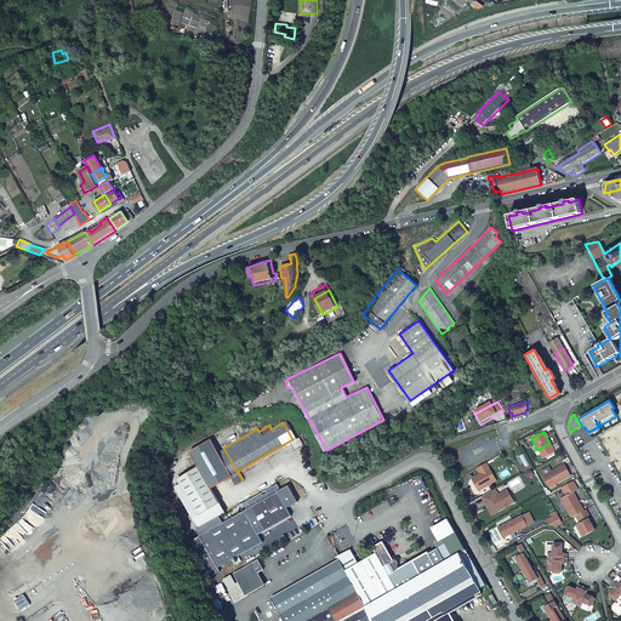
[(550,443),(537,450),(542,457),(553,450),(550,443)]
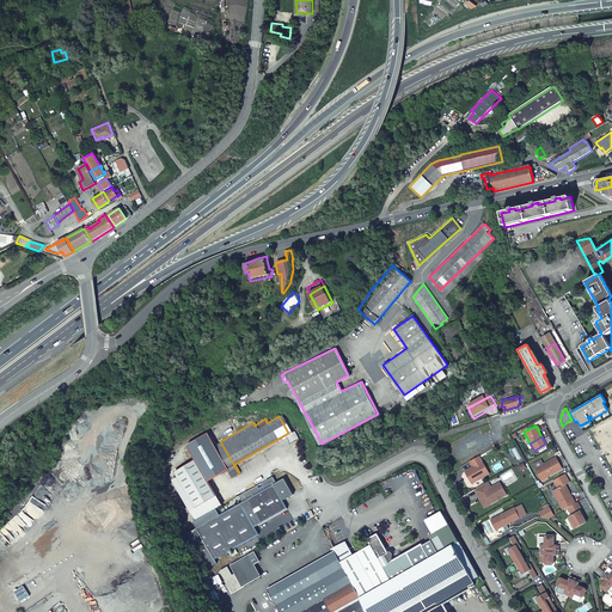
[(220,441),(194,457),(195,459),(172,472),(193,508),(214,495),(206,481),(226,470),(231,477),(237,473),(220,441)]
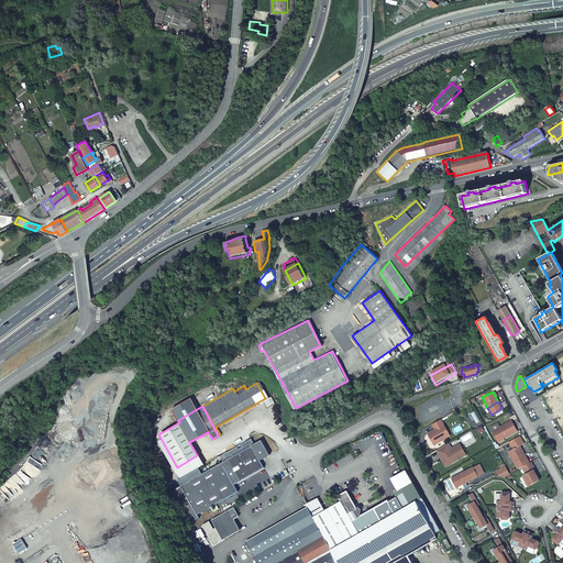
[(449,435),(440,419),(431,424),(433,429),(427,433),(433,444),(449,435)]
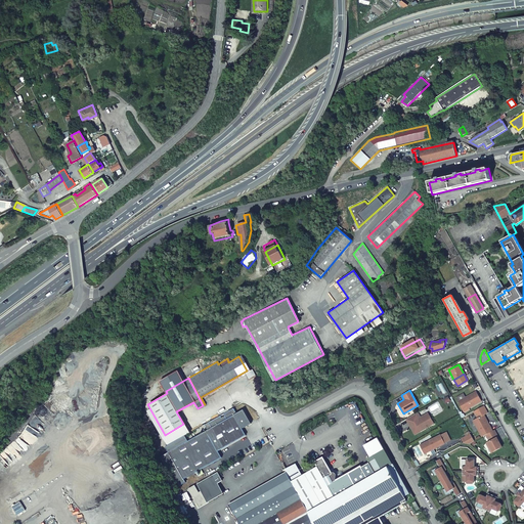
[(475,391),(457,401),(459,404),(477,394),(475,391)]
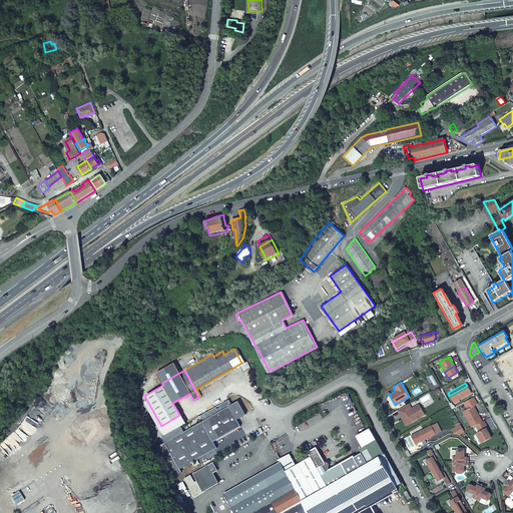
[(467,386),(449,396),(453,402),(470,392),(467,386)]
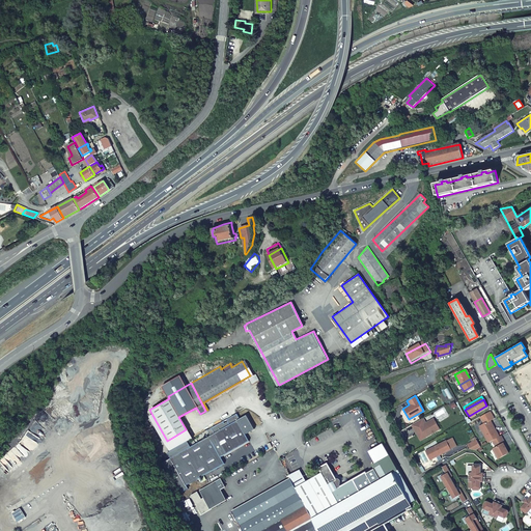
[(236,413),(226,419),(221,421),(211,427),(214,432),(169,458),(185,484),(224,463),(220,456),(248,441),(245,434),(250,430),(249,429),(251,428),(252,424),(246,414),(240,418),(236,413)]
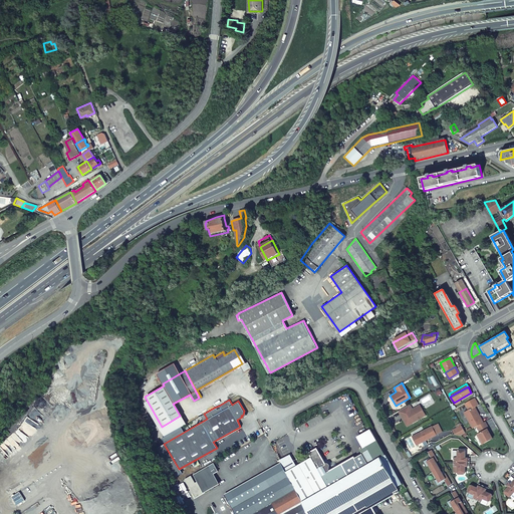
[(475,400),(465,405),(468,409),(474,406),(478,404),(475,400)]
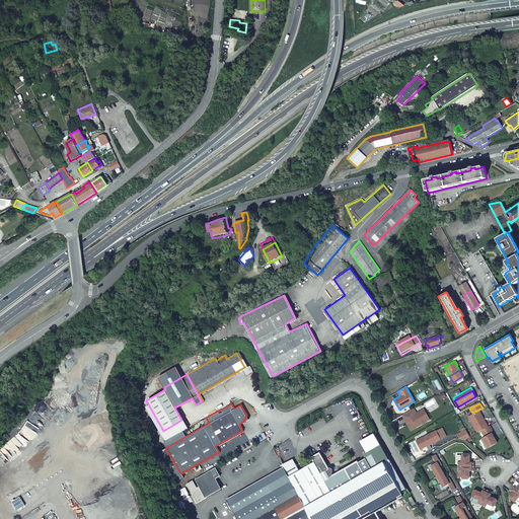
[(415,414),(412,410),(401,416),(404,420),(405,419),(406,421),(406,423),(408,425),(409,424),(415,426),(416,427),(429,419),(425,411),(421,414),(421,415),(418,417),(416,413),(415,414)]
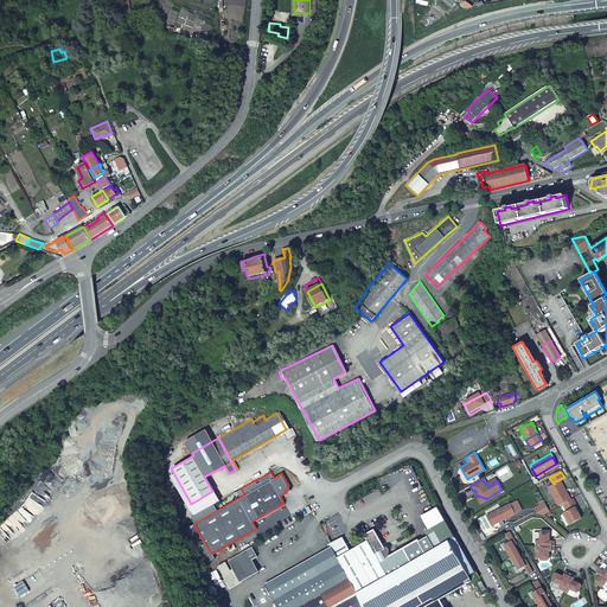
[(551,492),(563,485),(560,479),(553,483),(548,486),(551,492)]
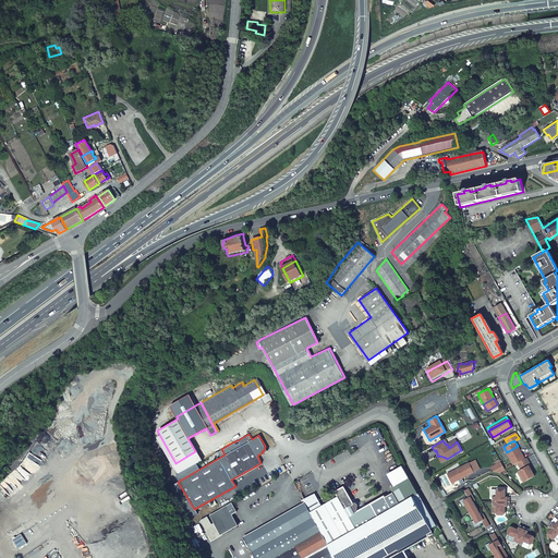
[(517,461),(524,458),(518,446),(507,452),(512,464),(517,461)]
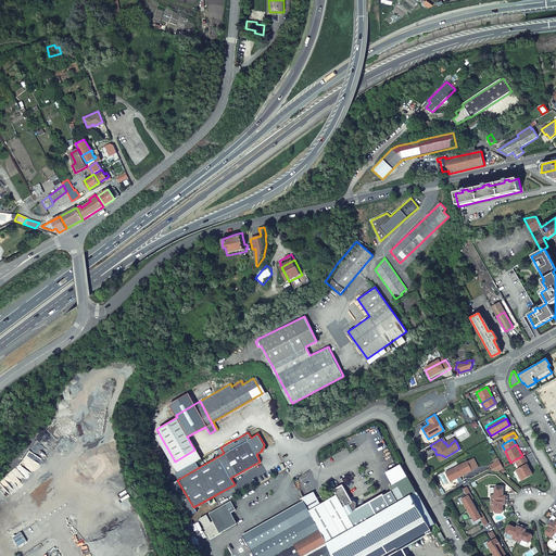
[(520,474),(523,478),(532,472),(530,467),(527,463),(528,462),(525,455),(522,456),(515,459),(519,467),(516,469),(519,474),(520,474)]
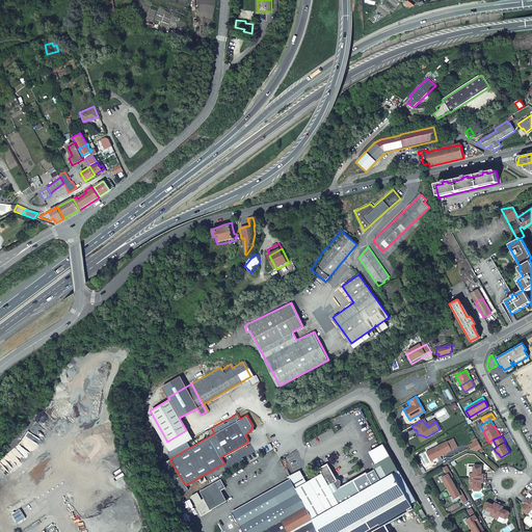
[(476,436),(467,442),(472,449),(477,449),(481,447),(476,436)]
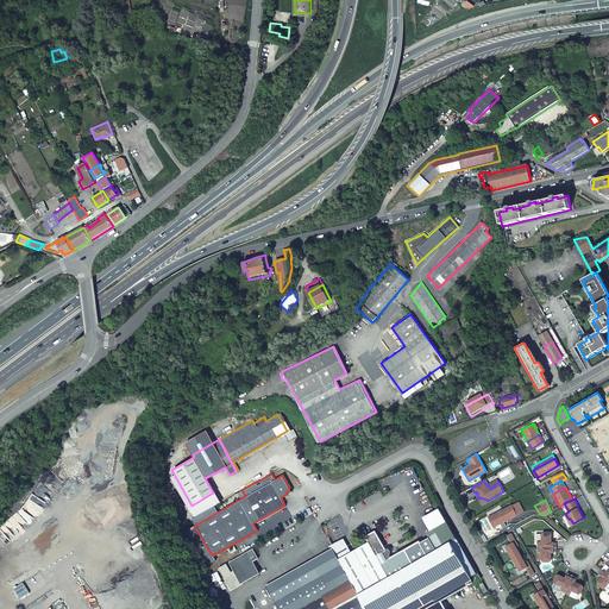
[(512,504),(516,515),(522,512),(518,502),(512,504)]
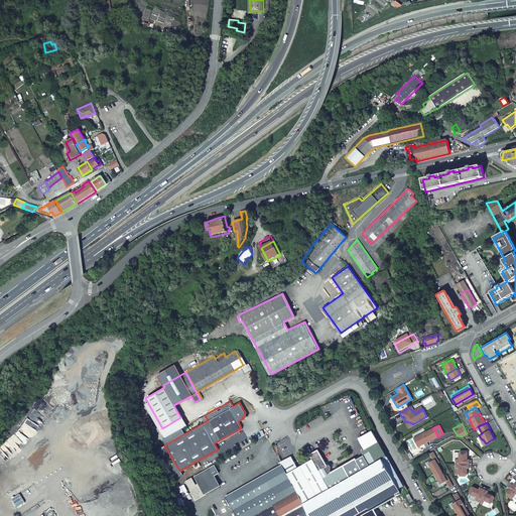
[(433,427),(413,437),(415,441),(417,440),(420,444),(437,436),(433,427)]
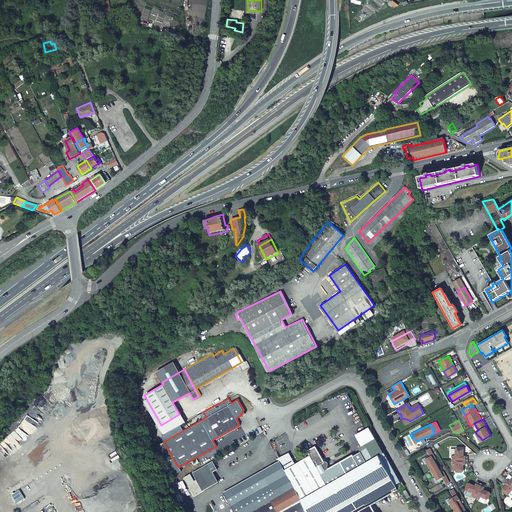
[(310,454),(285,468),(307,509),(308,511),(357,511),(398,489),(395,484),(401,481),(375,437),(359,446),(361,451),(354,455),(353,454),(328,468),(326,465),(327,462),(324,461),(315,446),(307,450),(310,454)]
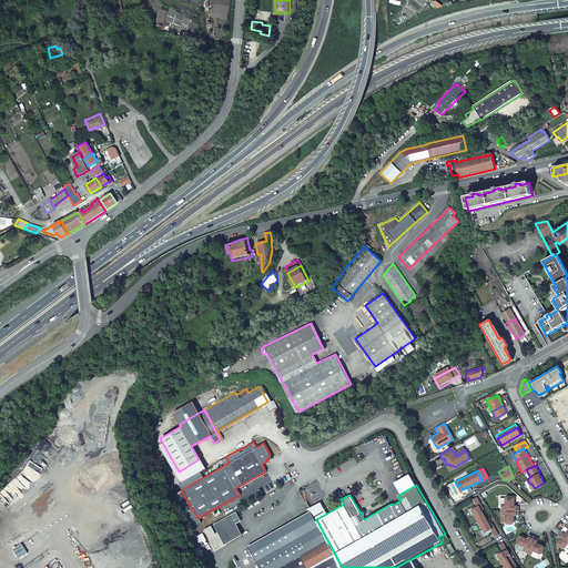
[(198,518),(181,490),(172,495),(191,527),(200,521),(198,518)]
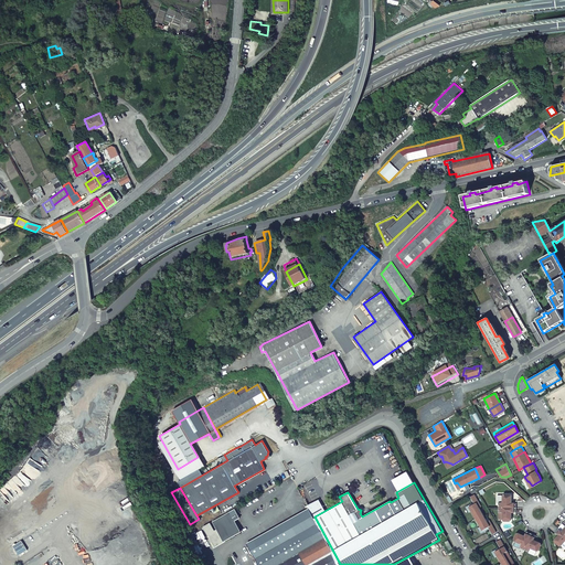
[(499,507),(515,507),(515,502),(510,502),(510,499),(512,499),(512,494),(510,493),(504,493),(502,496),(502,502),(499,502),(499,507)]
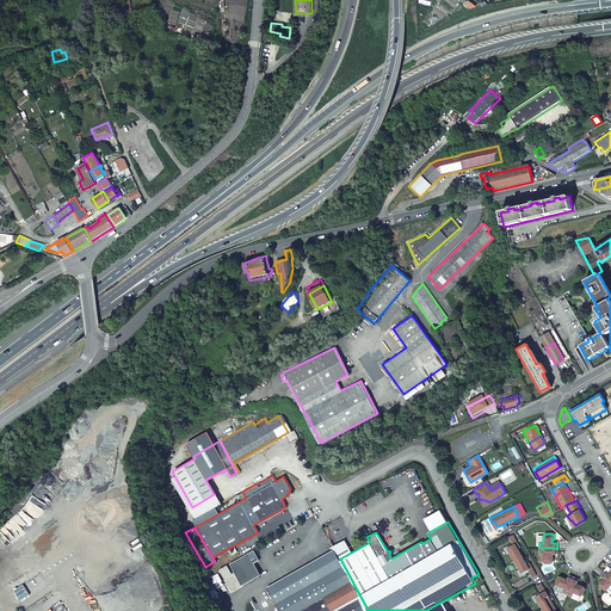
[(506,548),(522,574),(528,571),(531,578),(536,575),(529,562),(526,565),(517,549),(519,548),(512,535),(508,537),(512,545),(506,548)]
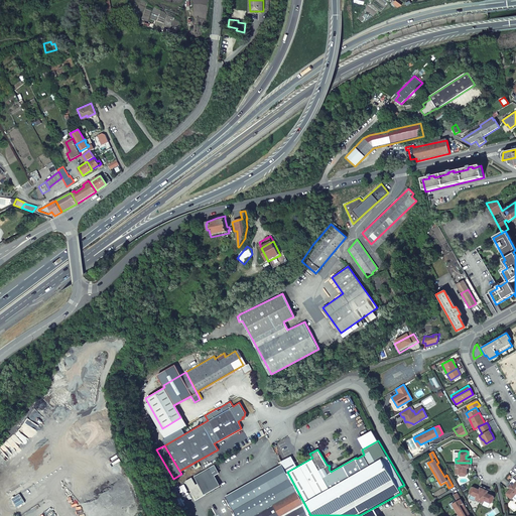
[(310,515),(309,513),(287,472),(282,463),(225,495),(236,515),(310,515)]
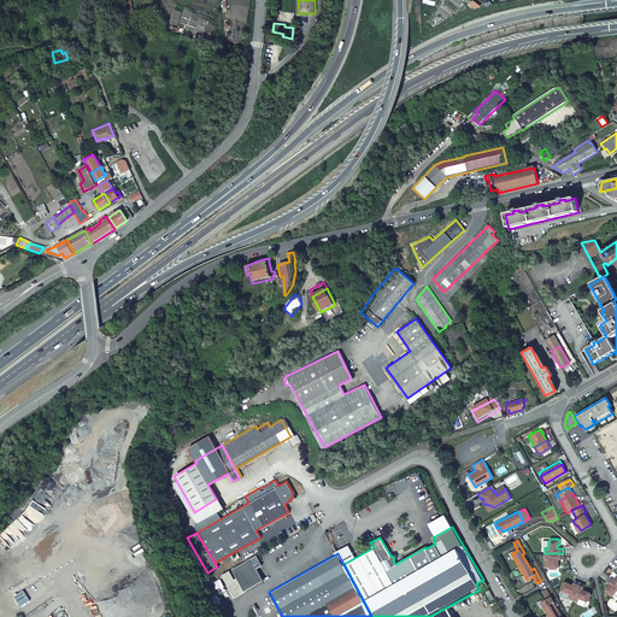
[(548,558),(548,566),(551,569),(556,569),(559,566),(559,560),(557,560),(557,558),(563,558),(563,553),(545,553),(545,558),(548,558)]
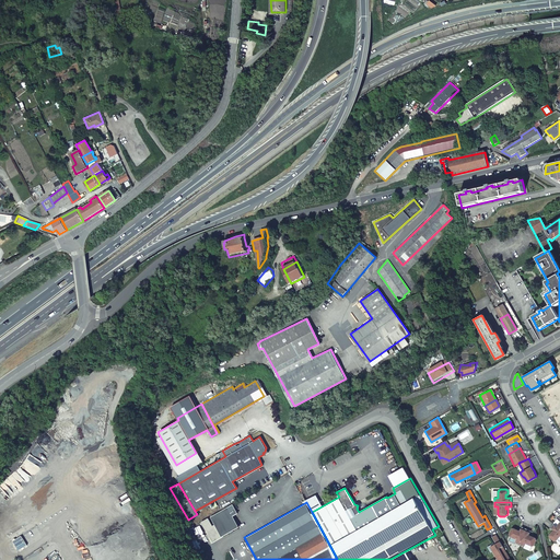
[(211,516),(221,536),(237,527),(231,515),(236,513),(231,504),(211,516)]
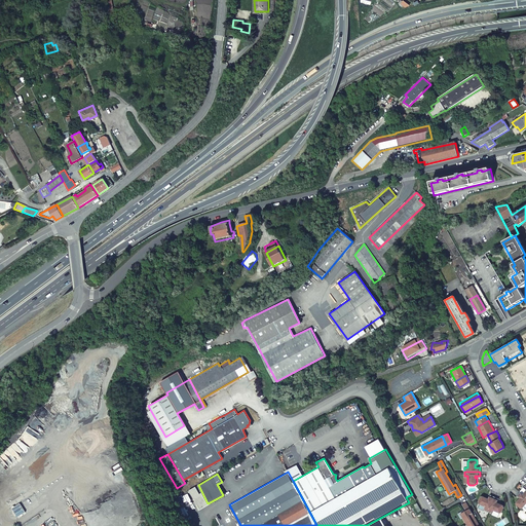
[(489,512),(494,496),(490,494),(488,499),(486,498),(487,498),(482,496),(481,496),(479,501),(479,503),(485,506),(484,510),(489,512)]
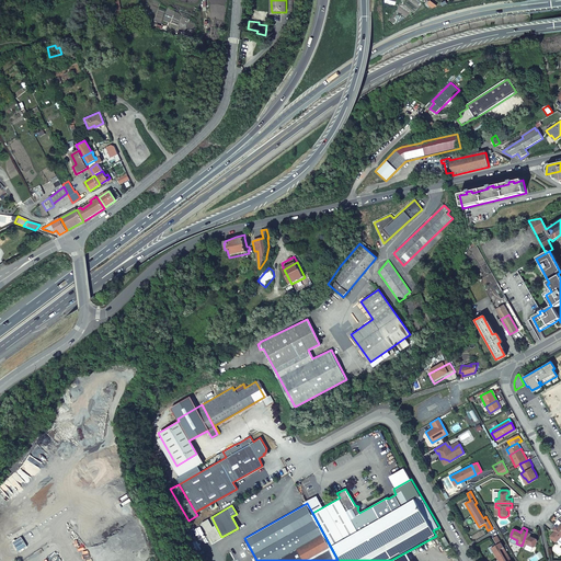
[(531,537),(529,536),(531,530),(527,529),(522,546),(525,547),(526,544),(533,546),(535,545),(537,540),(537,538),(531,536),(531,537)]
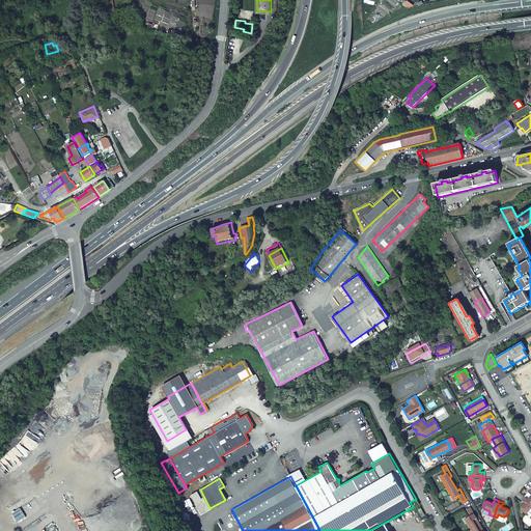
[(483,530),(470,506),(466,509),(470,515),(465,519),(471,530),(483,530)]
